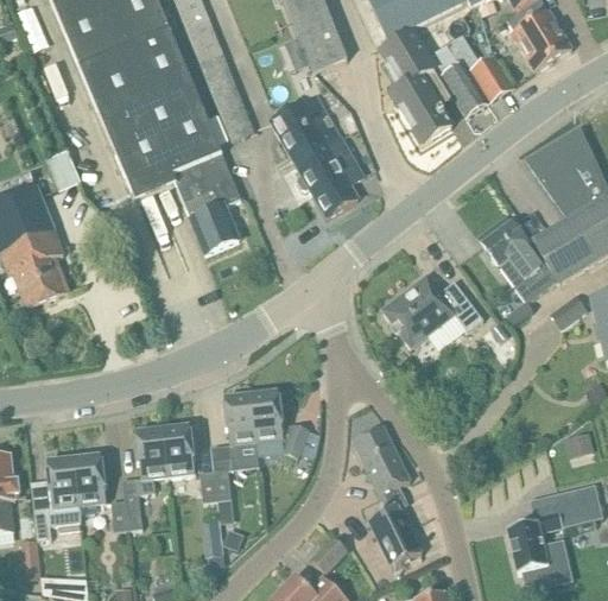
[(14,0),(45,74),(63,67),(36,0),(14,0)]
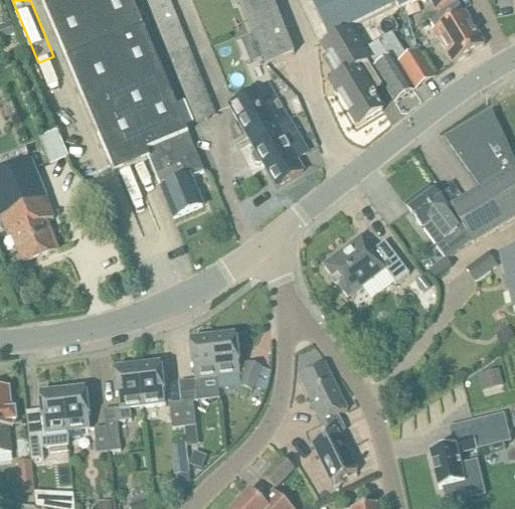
[(43,0),(104,144),(112,162),(146,148),(174,214),(202,202),(190,174),(204,168),(134,0),(43,0)]
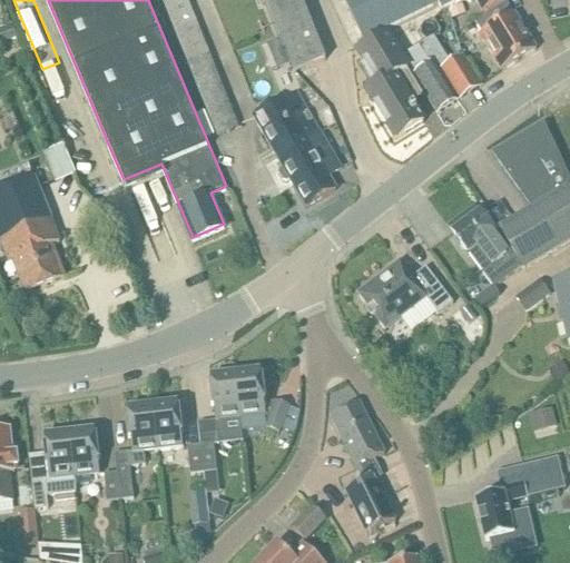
[(166,0),(218,131),(238,124),(189,0),(166,0)]
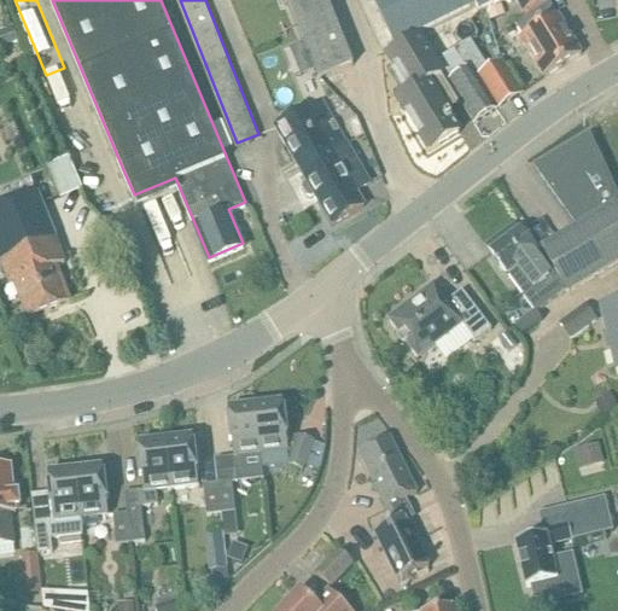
[(290,0),(310,51),(320,73),(353,59),(328,0),(290,0)]
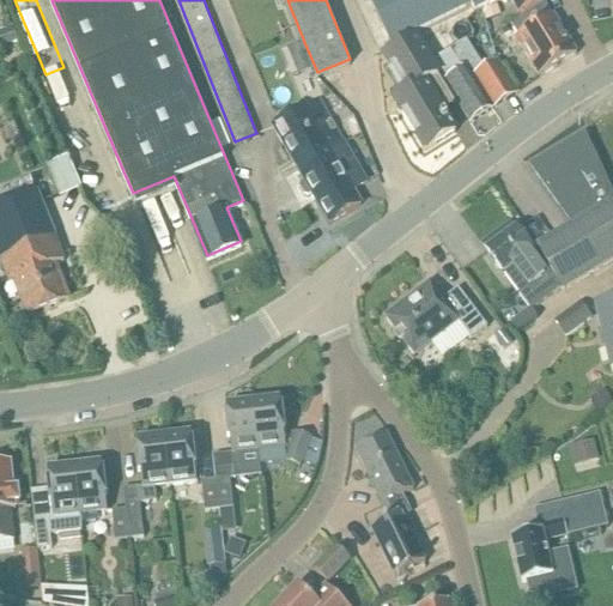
[(371,0),(394,47),(384,53),(406,88),(394,96),(425,146),(456,127),(444,107),(456,100),(413,30),(472,1),(475,7),(490,0),(371,0)]
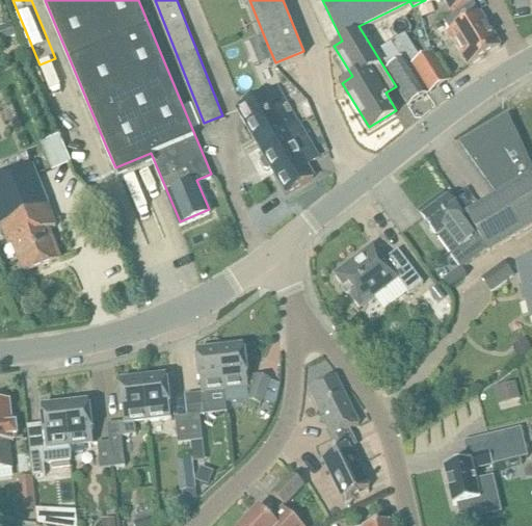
[(425,0),(447,0),(454,11),(445,18),(450,27),(448,28),(469,61),(501,43),(480,8),(475,0),(425,0)]
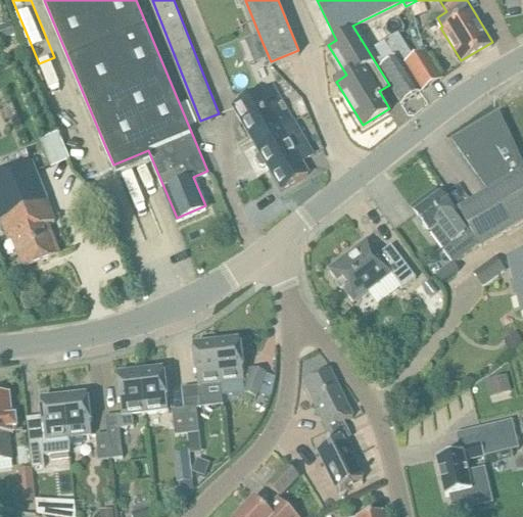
[(10,18),(0,21),(0,34),(1,37),(15,31),(10,18)]
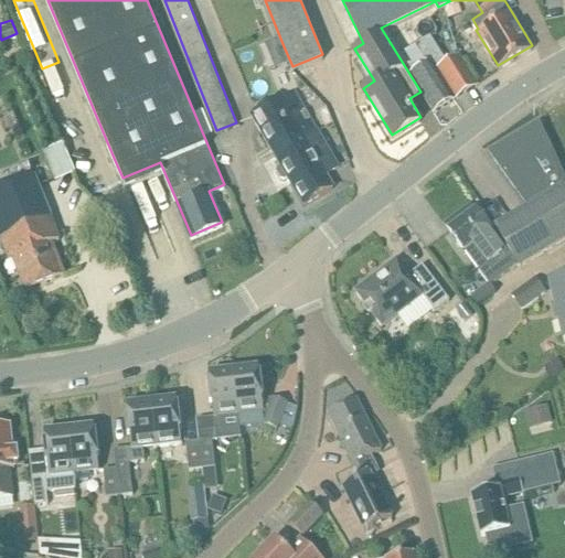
[(455,95),(454,95),(477,81),(459,52),(436,65),(432,57),(425,62),(414,42),(401,49),(405,56),(404,57),(422,89),(434,108),(455,95)]
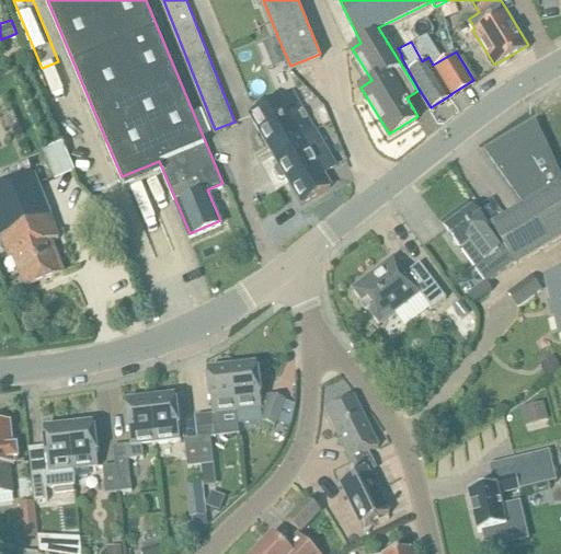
[(304,133),(315,126),(292,88),(273,99),(251,112),(273,150),(292,139),(289,136),(301,128),(304,133)]
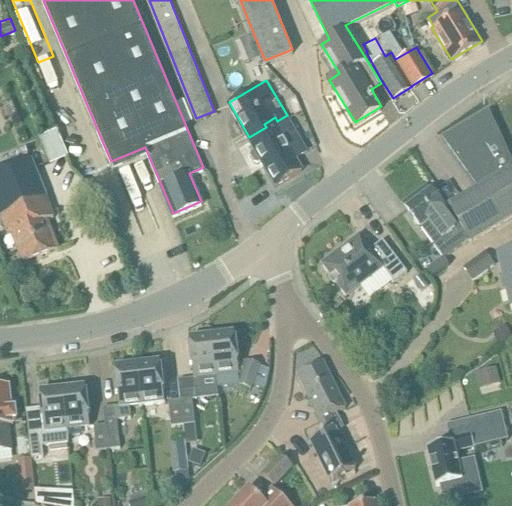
[(495,121),(488,107),(443,134),(478,184),(444,204),(470,236),(472,239),(511,214),(511,158),(495,121)]
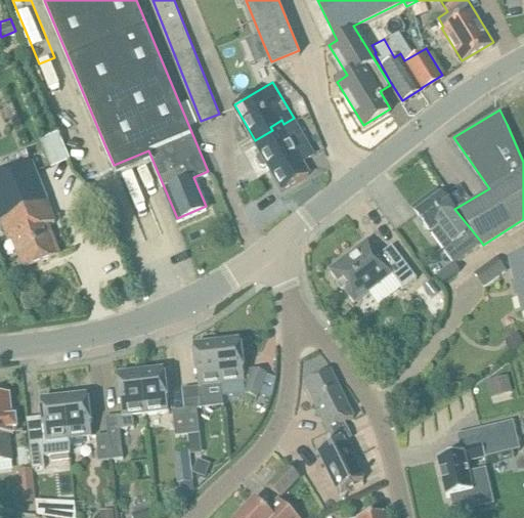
[(281,186),(309,170),(302,158),(313,152),(294,118),(284,124),(281,120),(270,127),(272,130),(255,140),(260,149),(257,152),(256,156),(260,162),(264,163),(267,161),(281,186)]
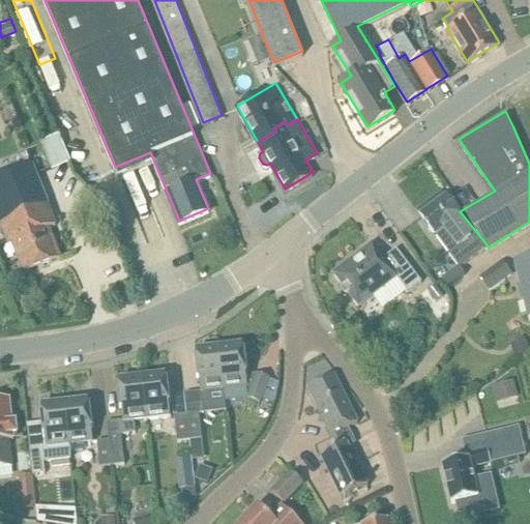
[(59,131),(39,139),(52,167),(71,158),(59,131)]
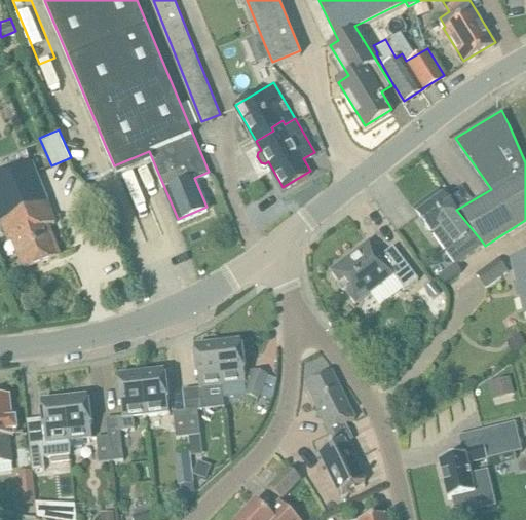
[(33,164),(0,177),(0,217),(8,238),(12,236),(25,266),(59,253),(47,223),(54,220),(47,200),(33,164)]
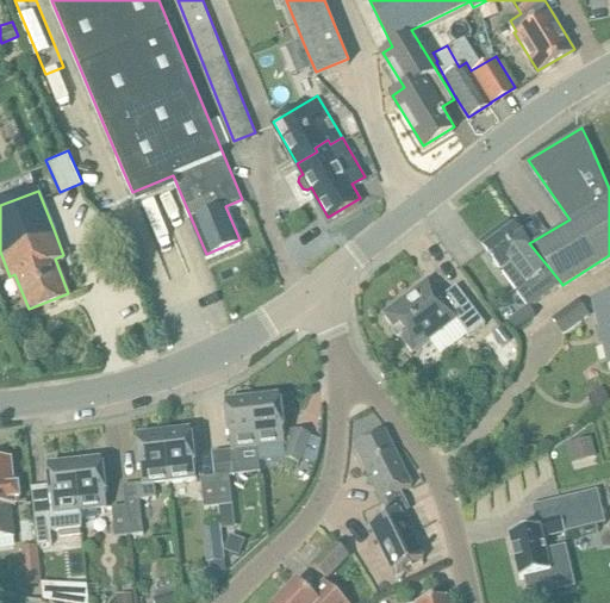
[(496,227),(481,237),(485,243),(485,244),(499,263),(502,267),(512,260),(527,280),(516,287),(527,303),(528,304),(560,281),(529,243),(514,222),(512,223),(510,218),(497,228),(496,227)]
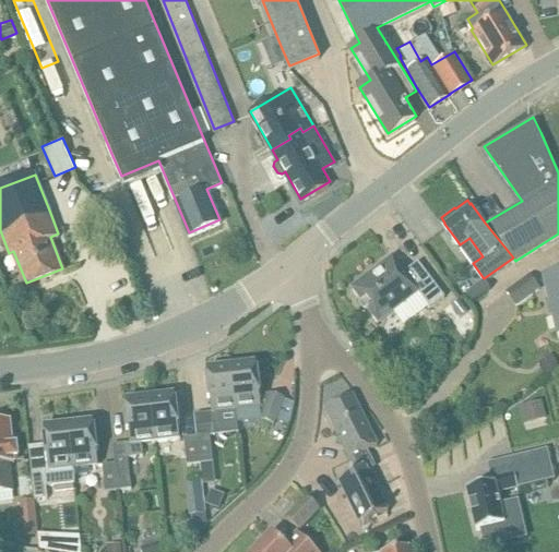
[(392,253),(352,284),(378,318),(417,288),(430,304),(444,294),(431,275),(417,258),(404,268),(392,253)]
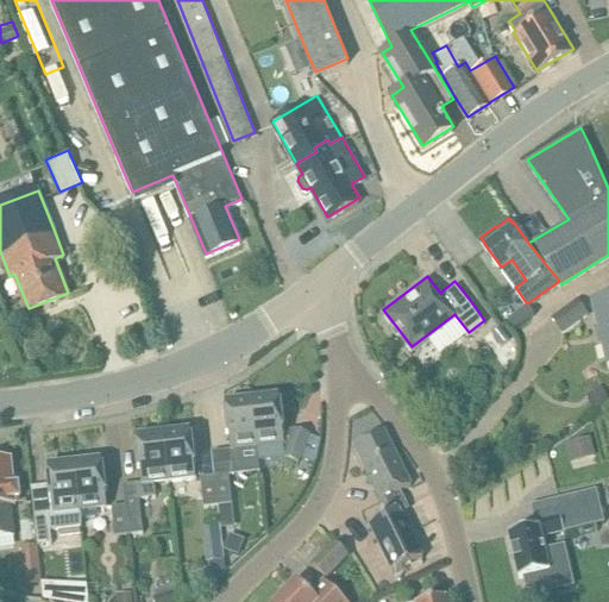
[(608,357),(608,356),(608,292),(594,296),(608,357)]
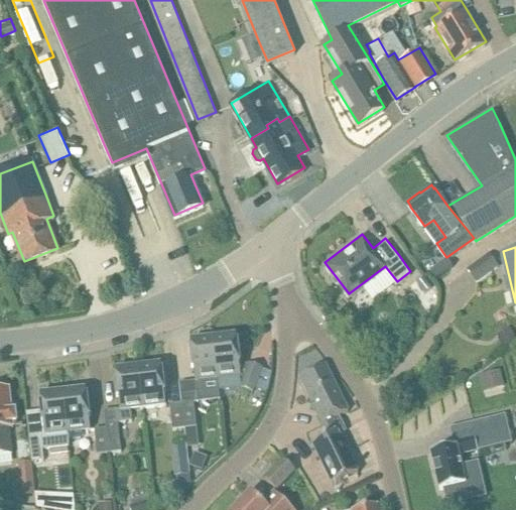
[(468,266),(477,278),(497,263),(488,251),(468,266)]
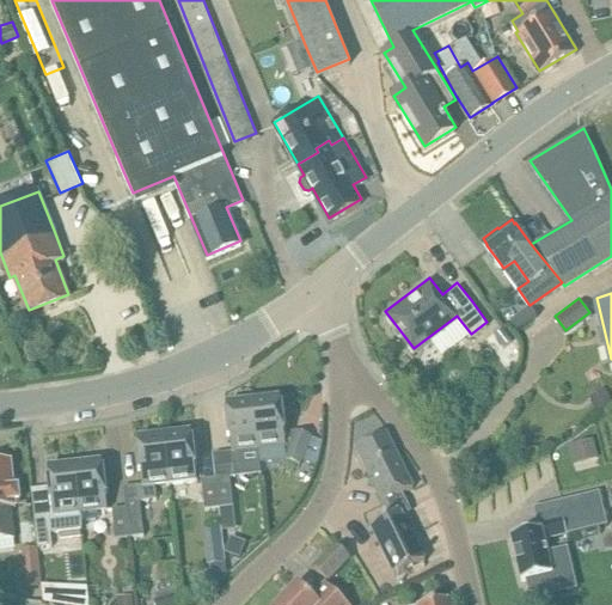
[(528,304),(510,317),(518,327),(537,311),(532,304),(530,305),(528,304)]
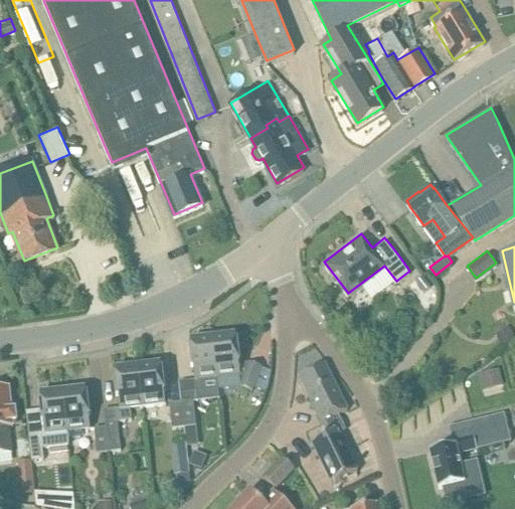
[(494,331),(502,345),(514,336),(514,334),(508,322),(494,331)]
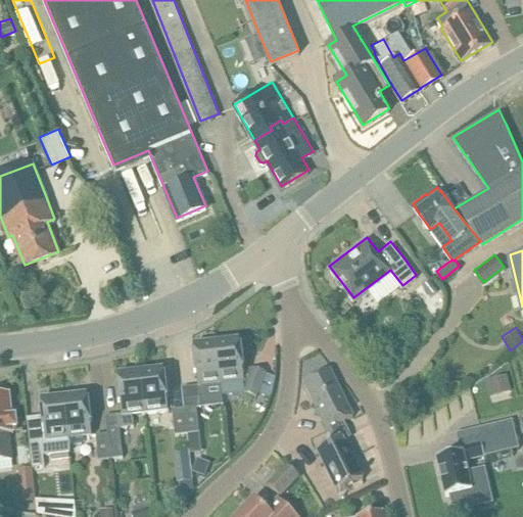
[(217,339),(221,380),(243,377),(244,389),(255,393),(265,369),(253,365),(243,366),(239,337),(217,339)]
